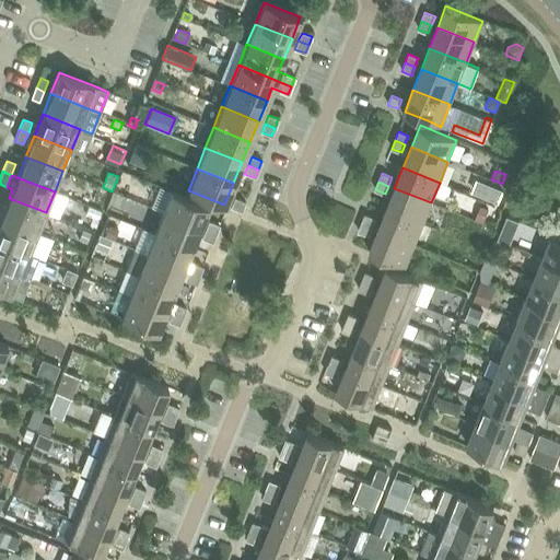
[(501,191),(490,187),(486,198),(497,202),(501,191)]
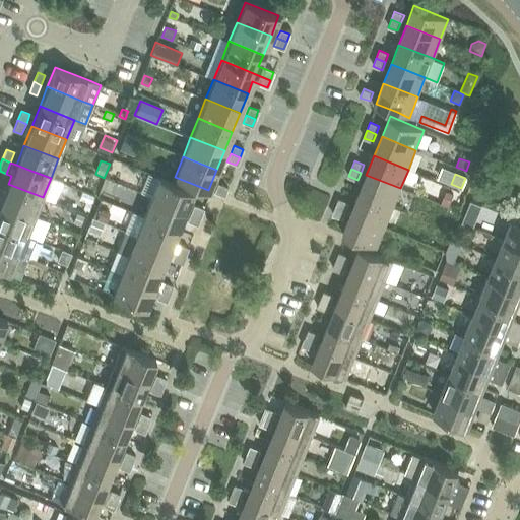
[(366,175),(359,194),(392,207),(400,188),(366,175)]
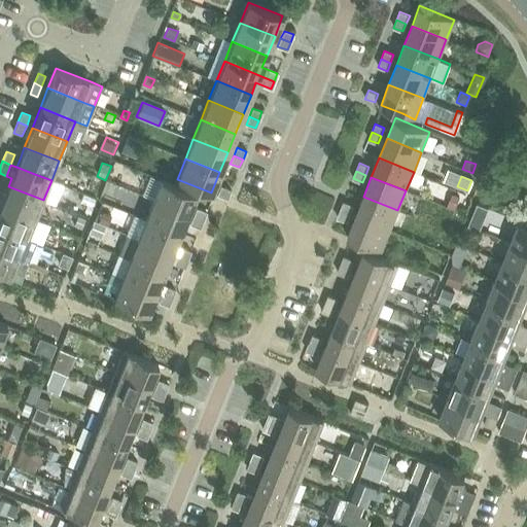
[(161,179),(152,200),(187,213),(196,192),(161,179)]
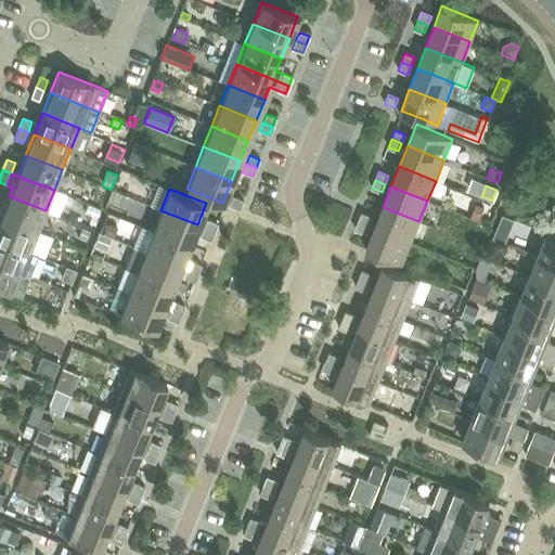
[(0,216),(37,231),(46,210),(9,196),(4,206),(0,204),(0,216)]
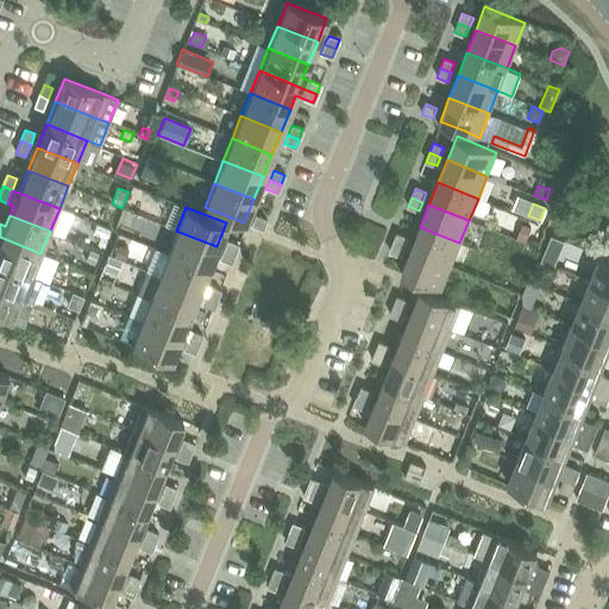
[(256,215),(251,226),(262,230),(267,219),(256,215)]
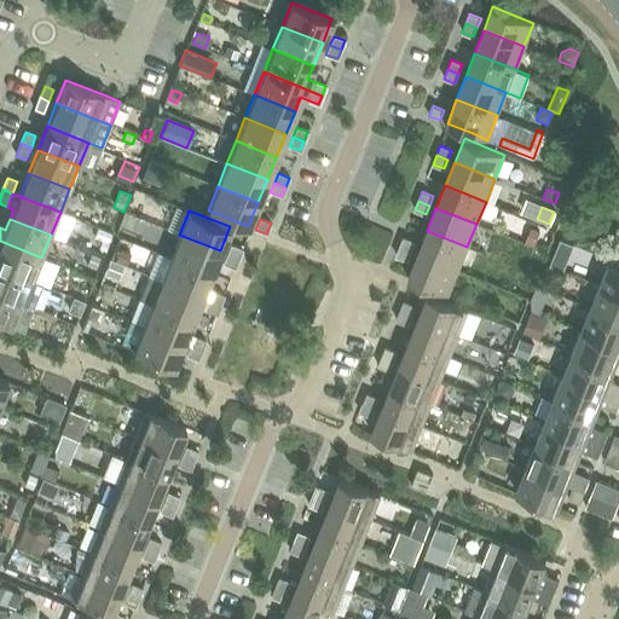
[(94,236),(102,239),(108,242),(111,232),(98,227),(94,236)]
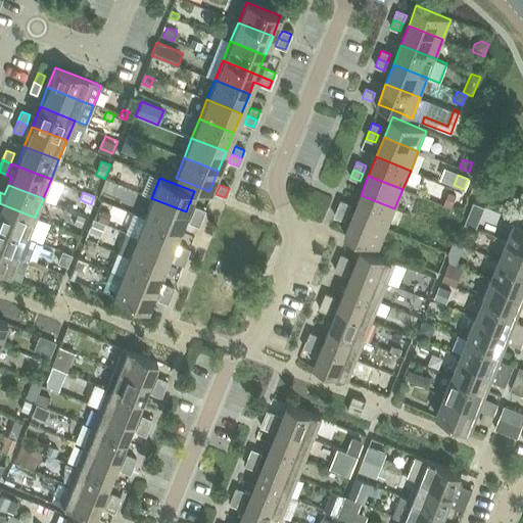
[(447,193),(442,205),(450,208),(456,196),(447,193)]
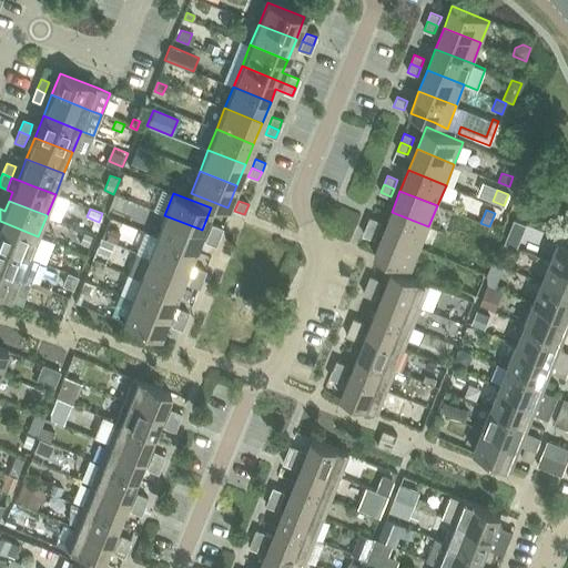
[(392,212),(383,233),(421,247),(428,226),(392,212)]
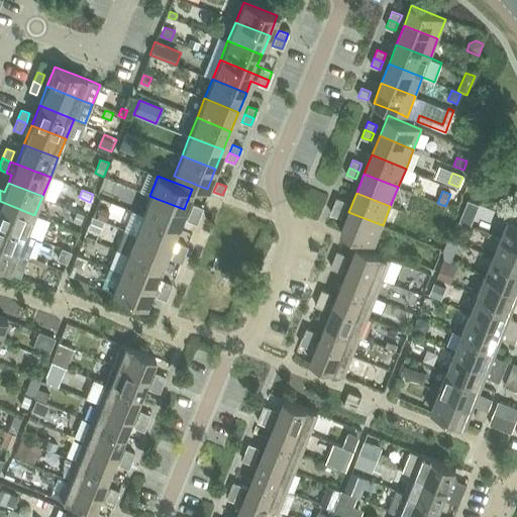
[(149,196),(142,215),(176,228),(184,209),(149,196)]
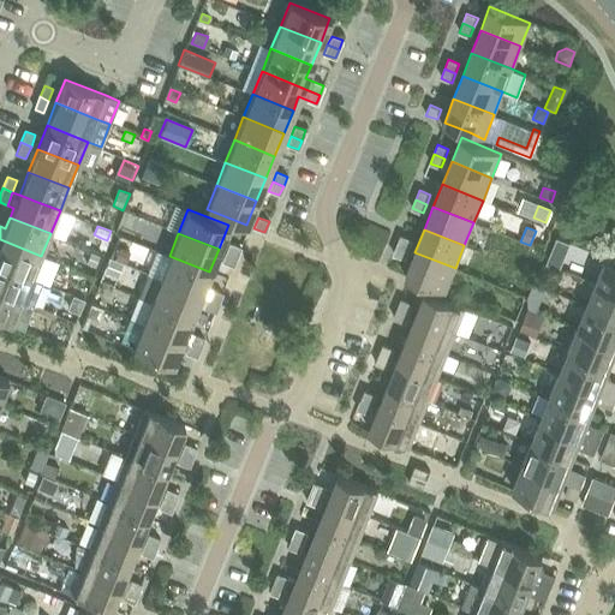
[(401,236),(398,245),(407,249),(411,240),(401,236)]
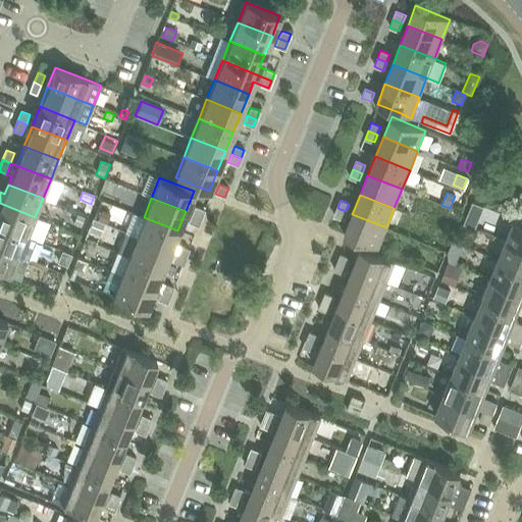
[(472,201),(468,212),(478,215),(481,205),(472,201)]
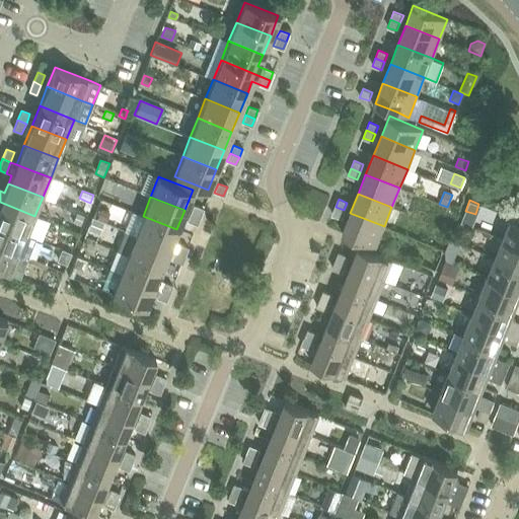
[(0,224),(27,235),(34,216),(0,202),(0,224)]
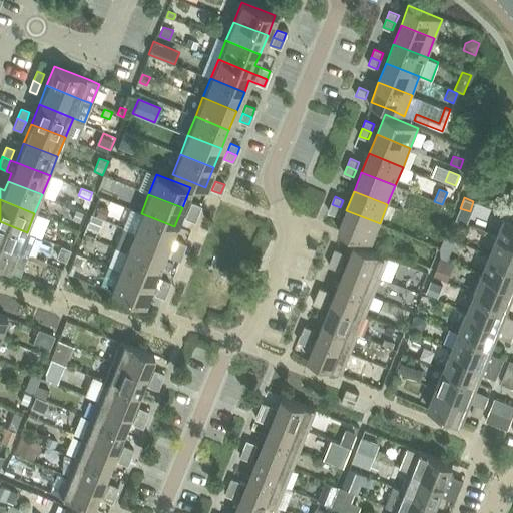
[(191,203),(188,210),(197,214),(200,206),(191,203)]
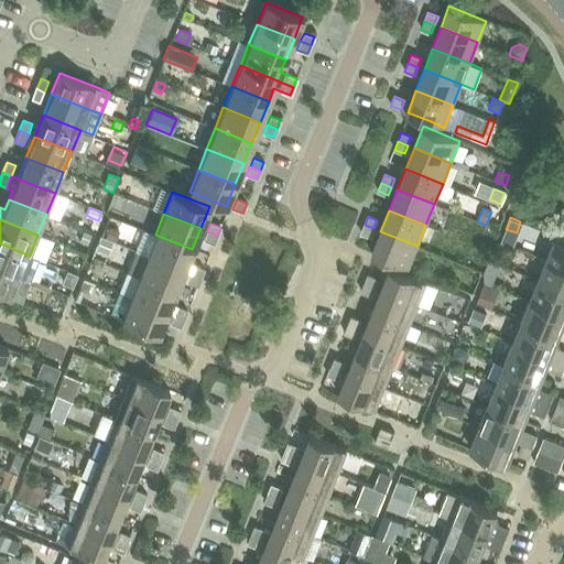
[(373,228),(365,225),(361,232),(370,237),(373,228)]
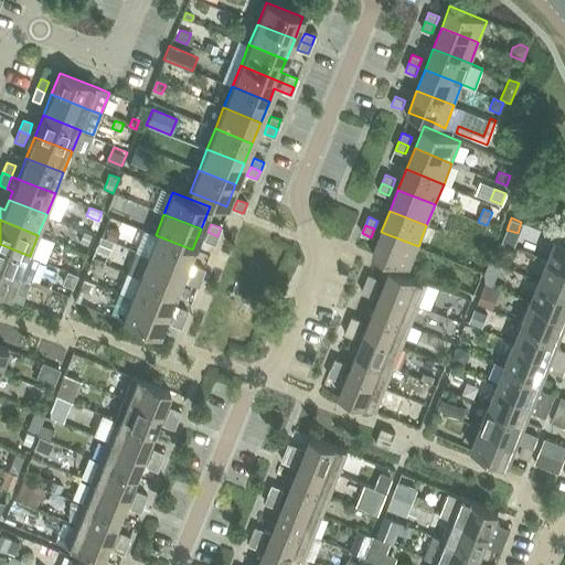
[(109,228),(105,240),(113,243),(114,243),(118,232),(109,228)]
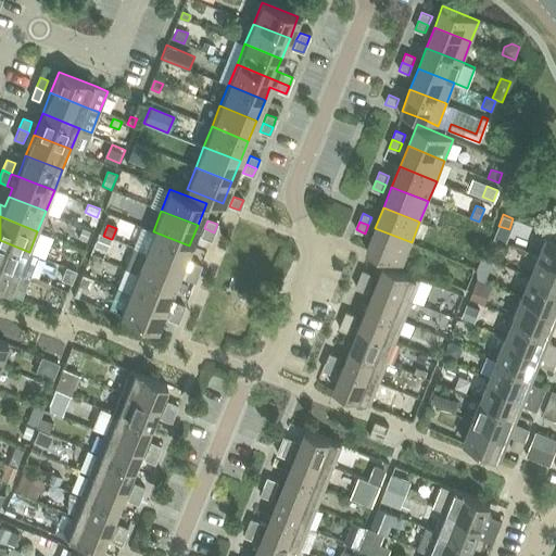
[(90,231),(83,228),(78,238),(86,241),(90,231)]
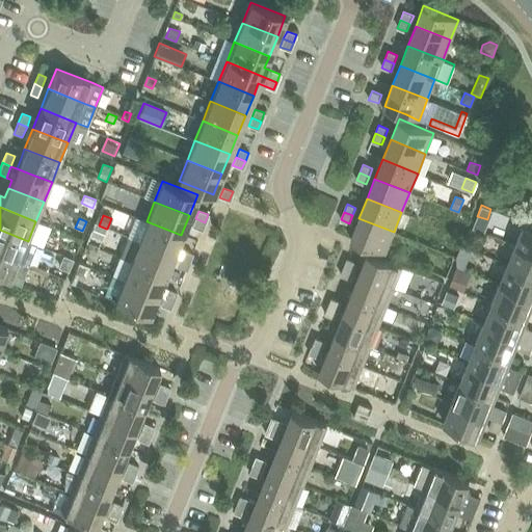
[(205,222),(195,218),(192,227),(202,230),(205,222)]
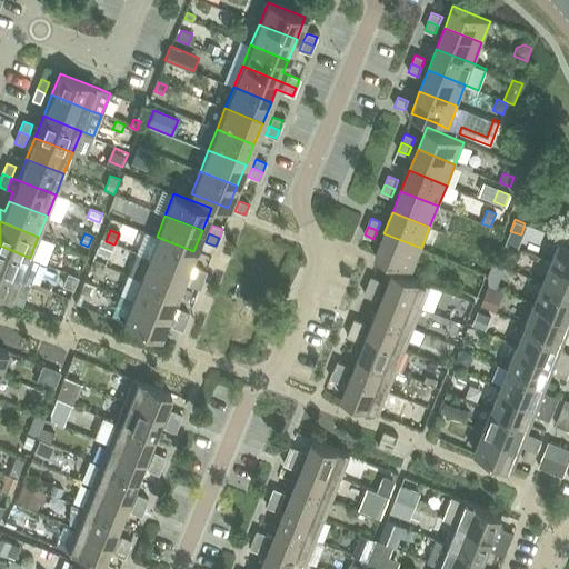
[(421,248),(383,233),(375,256),(412,270),(421,248)]
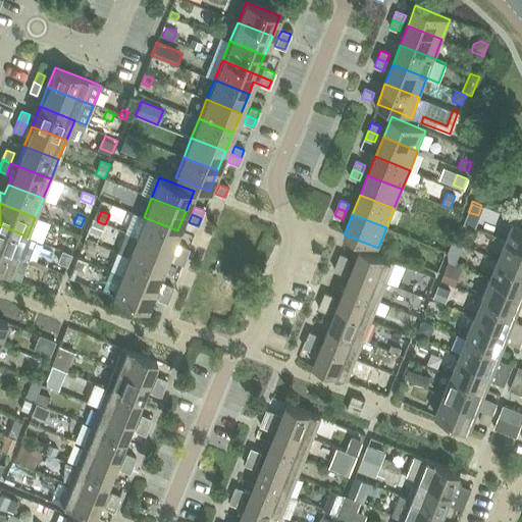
[(144,217),(136,237),(170,250),(177,230),(144,217)]
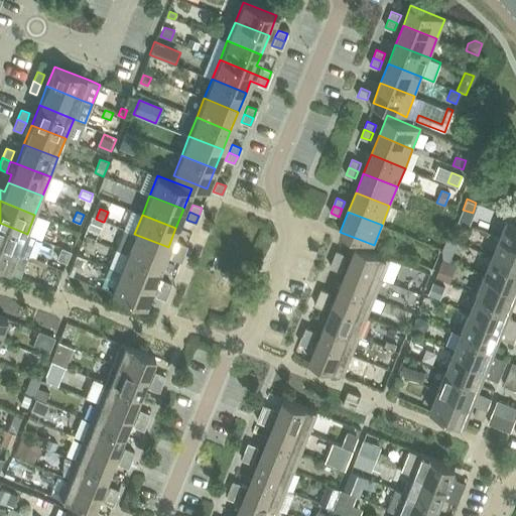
[(91,217),(86,228),(98,233),(103,222),(96,219),(91,217)]
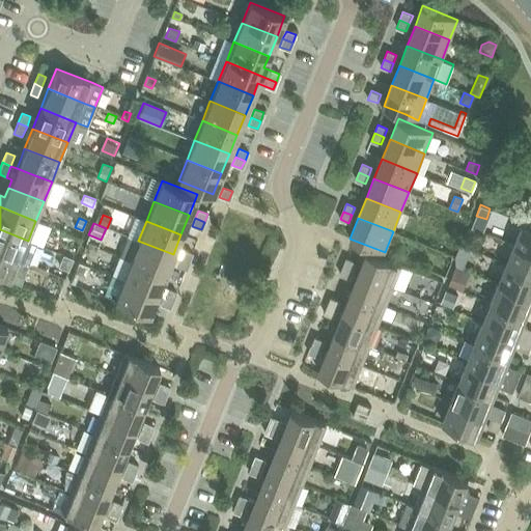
[(514,242),(513,244),(530,250),(530,226),(522,223),(521,226),(514,242)]
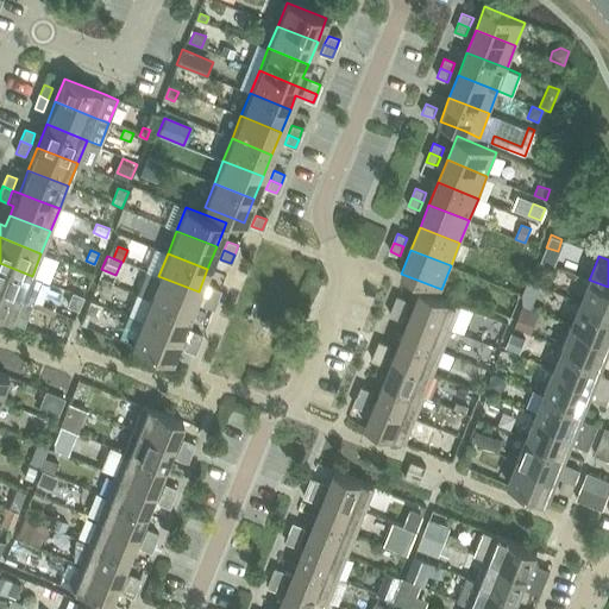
[(0,289),(32,302),(41,280),(32,276),(0,263),(0,289)]
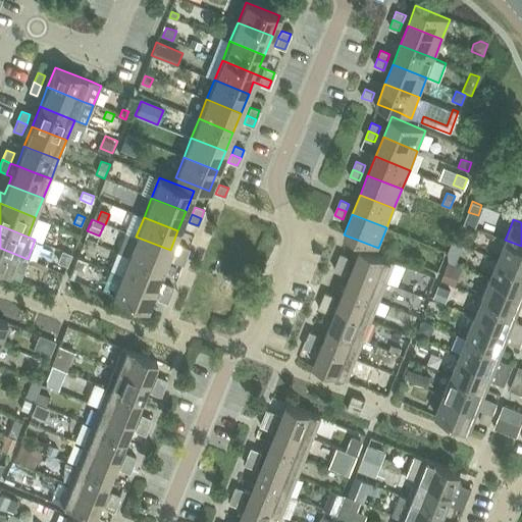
[(136,237),(127,256),(162,269),(170,250),(136,237)]
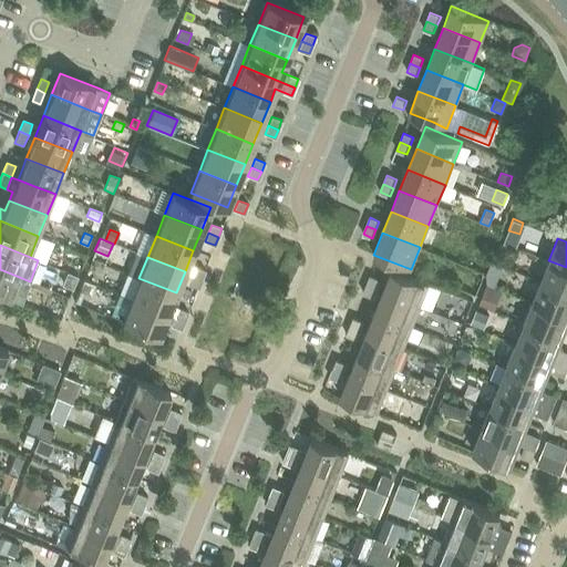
[(566,267),(548,260),(540,281),(566,291),(566,267)]
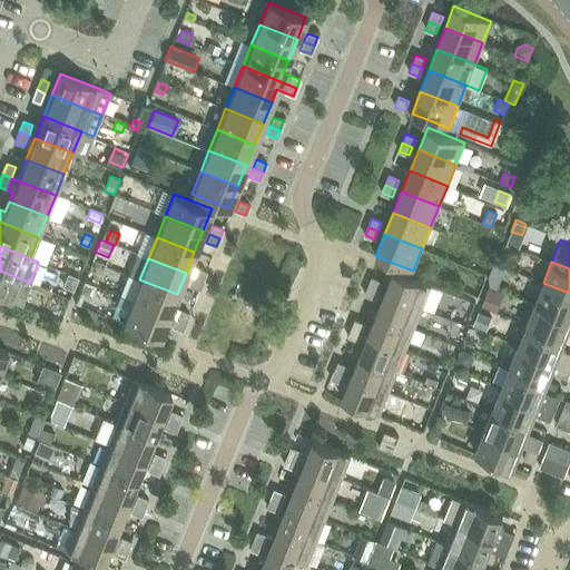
[(494,263),(485,285),(489,285),(498,290),(505,268),(494,263)]
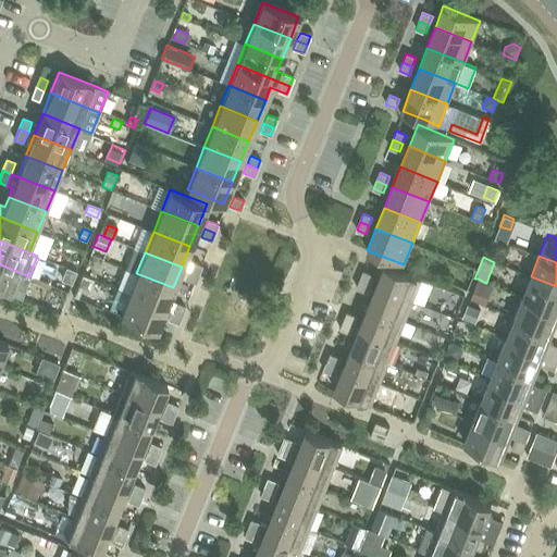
[(192,261),(188,270),(197,273),(200,265),(192,261)]
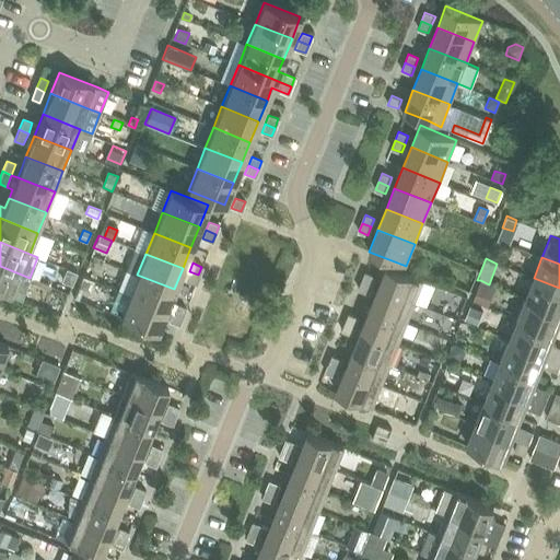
[(30,278),(0,266),(0,291),(21,300),(30,278)]
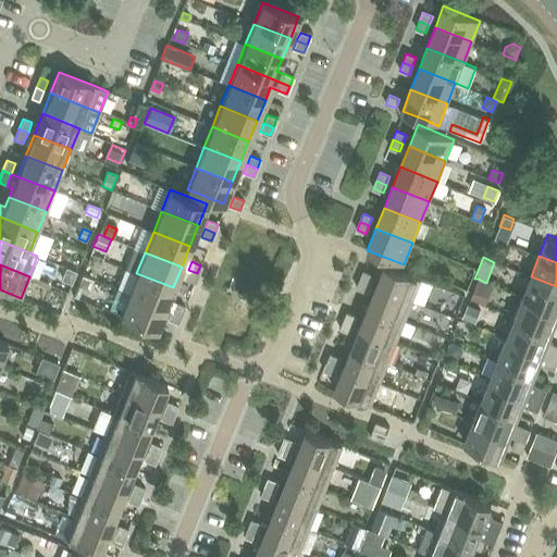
[(375,286),(412,300),(421,279),(384,264),(375,286)]
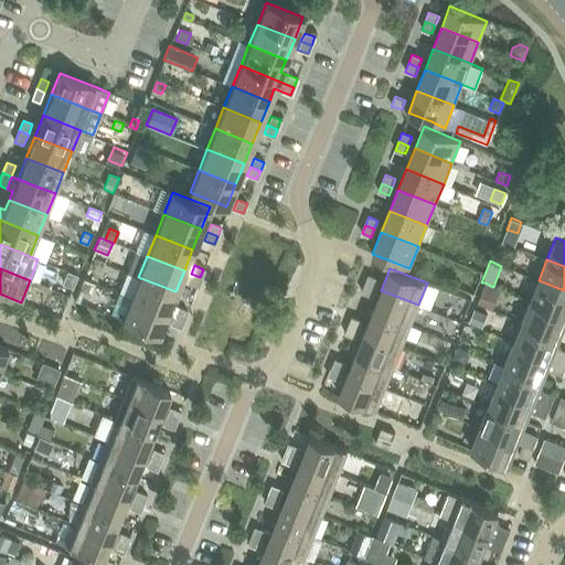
[(62,284),(72,287),(77,275),(66,270),(62,284)]
